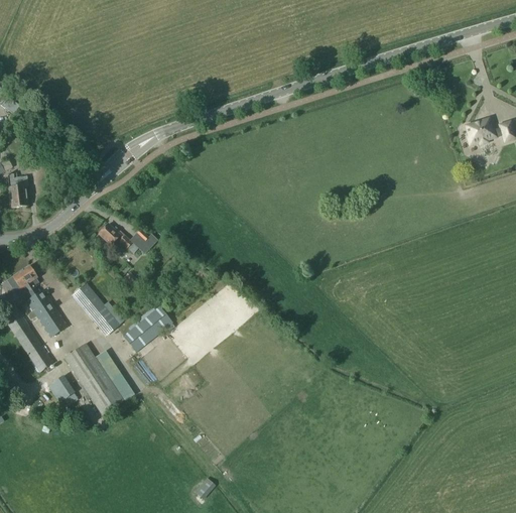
[(500,125),(492,127),(489,117),(466,124),(469,135),(467,136),(470,144),(479,141),(480,143),(489,141),(488,139),(497,136),(497,135),(503,133),(505,141),(515,136),(511,120),(499,123),(500,125)]
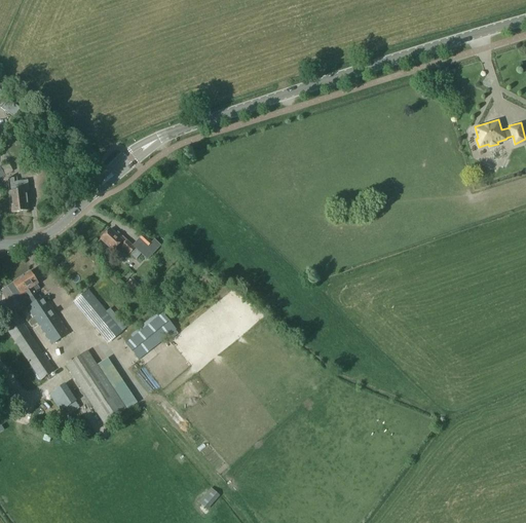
[(28,209),(26,188),(29,188),(28,179),(14,180),(13,176),(7,177),(11,211),(28,209)]
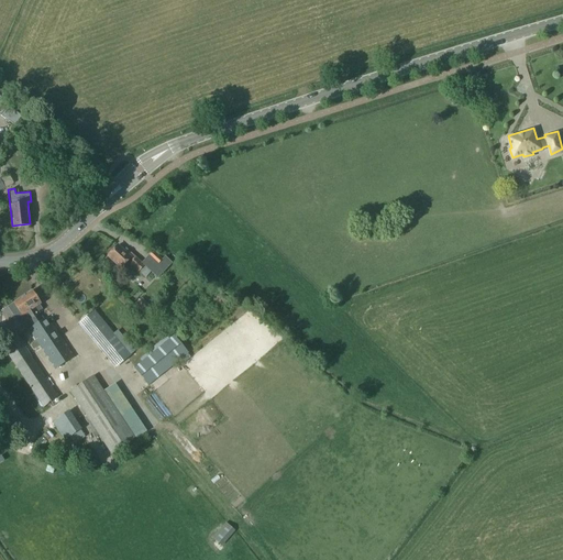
[(132,255),(119,243),(108,254),(121,267),(132,255)]
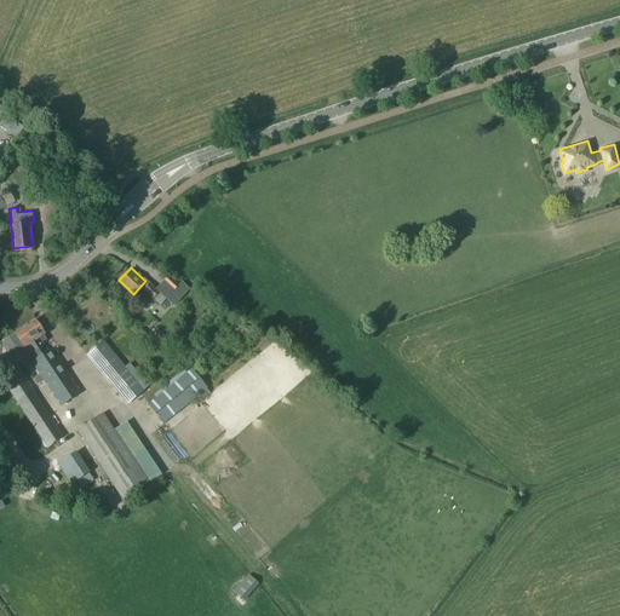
[(165,278),(173,288),(179,282),(170,274),(165,278)]
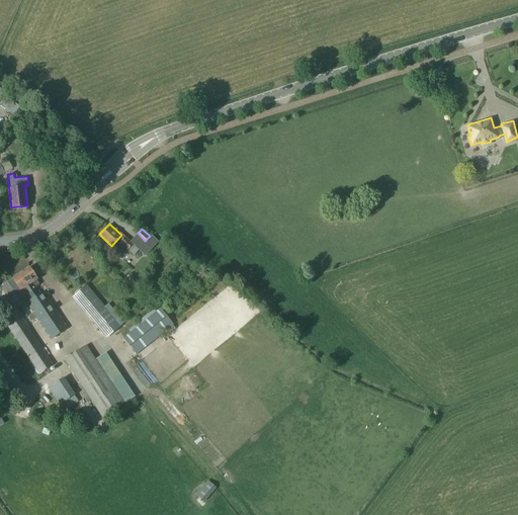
[(139,248),(124,235),(121,237),(122,238),(119,241),(134,254),(139,248)]
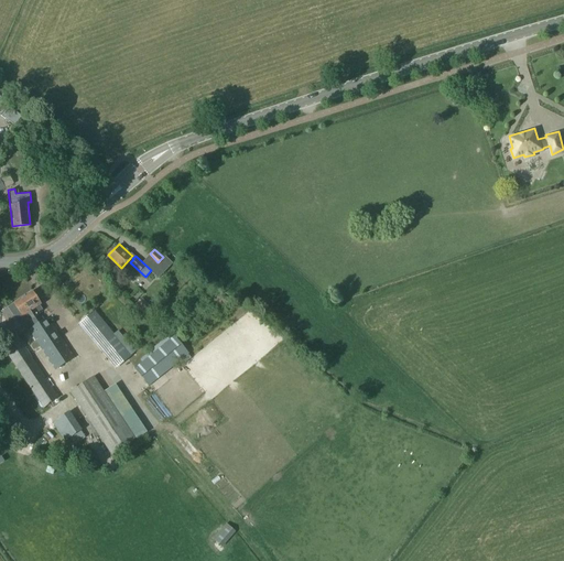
[(19,317),(29,311),(31,314),(29,316),(34,325),(29,328),(54,368),(73,356),(47,316),(42,320),(36,311),(42,308),(39,304),(41,303),(32,290),(10,304),(19,317)]
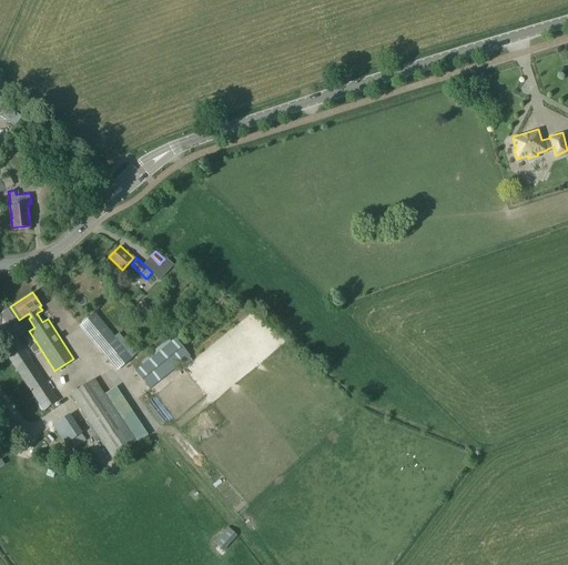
[(135,353),(121,334),(115,338),(94,312),(80,324),(117,369),(135,353)]
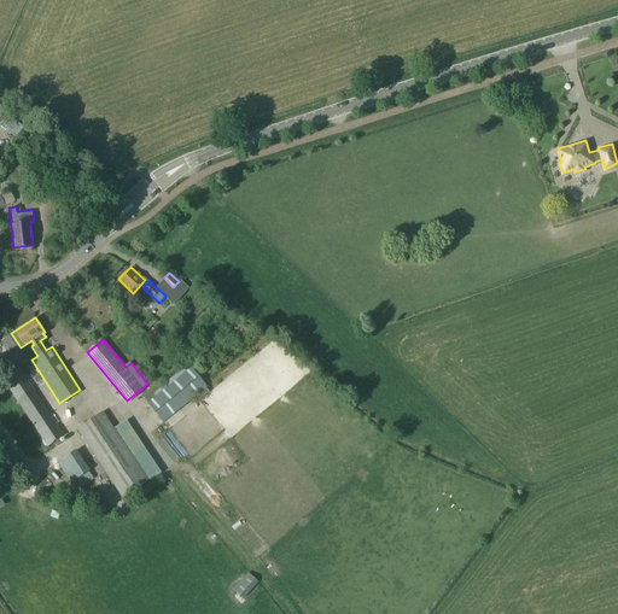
[(47,445),(64,434),(18,363),(0,375),(47,445)]
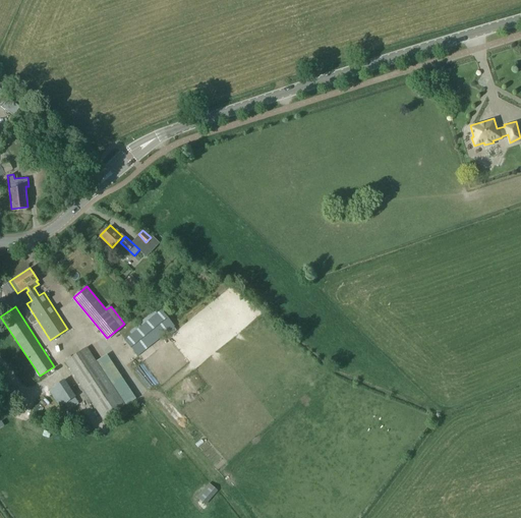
[(161,308),(125,337),(137,356),(174,326),(161,308)]
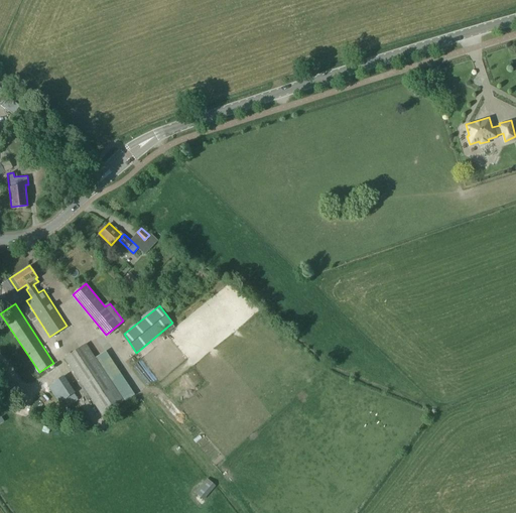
[(63,357),(102,415),(124,400),(86,342),(63,357)]
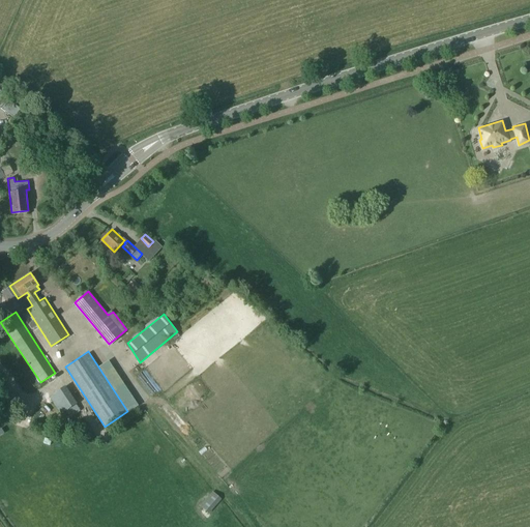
[(49,396),(61,413),(77,402),(65,385),(49,396)]
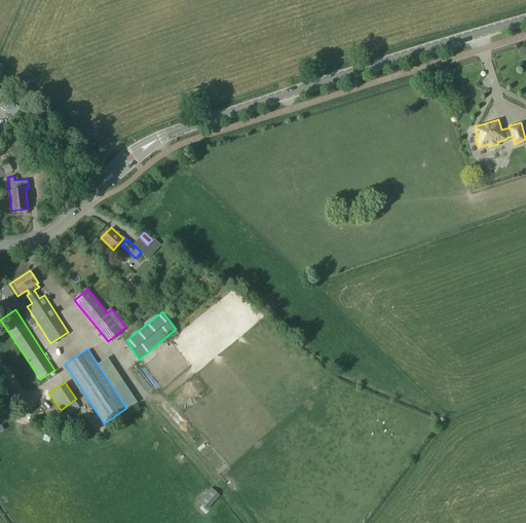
[(198,500),(208,509),(220,494),(211,486),(198,500)]
